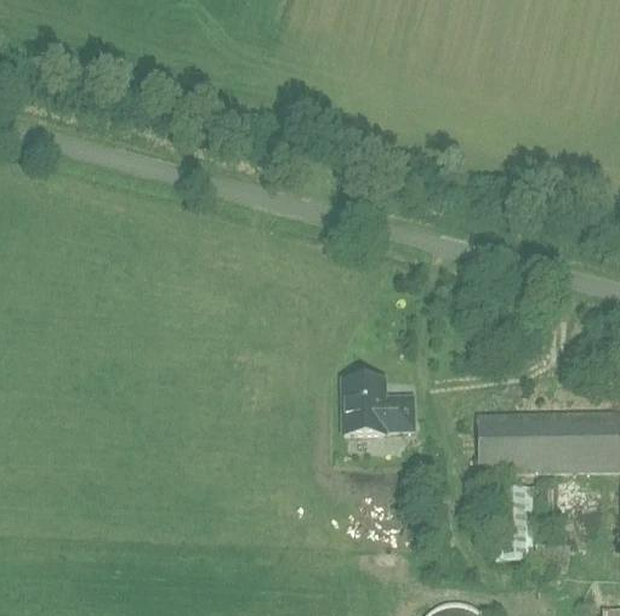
[(384,378),(353,380),(343,380),(345,434),(384,434),(384,431),(414,431),(413,398),(393,398),(393,400),(384,400),(384,378)]
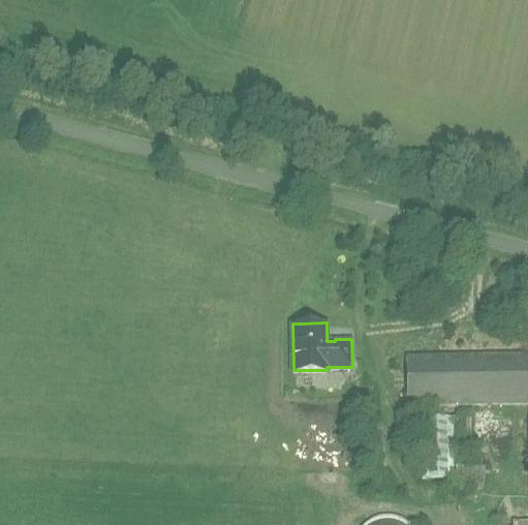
[(527,350),(405,354),(406,404),(527,401),(527,350)]
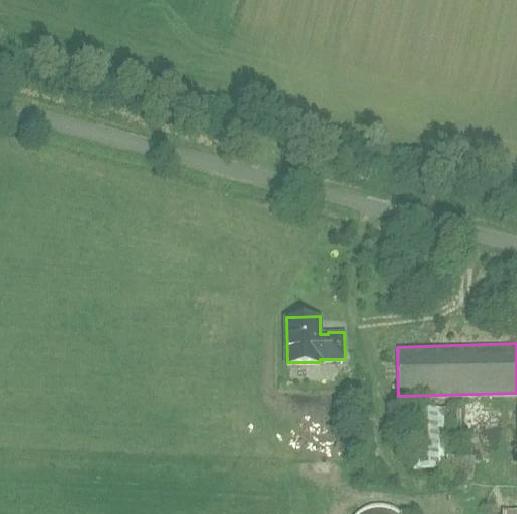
[(444,406),(411,406),(411,468),(444,468),(444,406)]
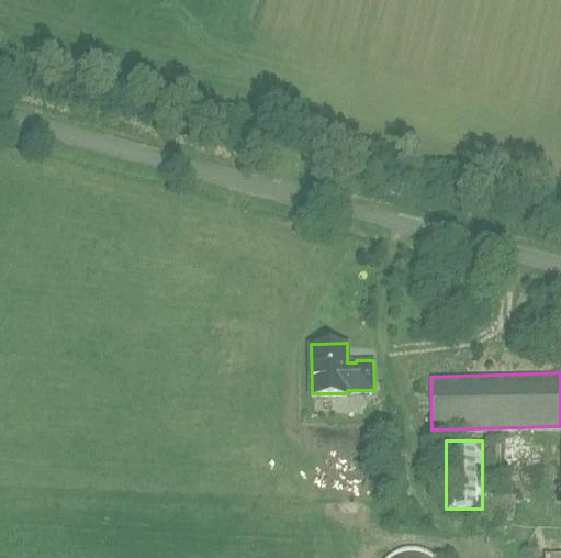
[(418,546),(405,546),(392,550),(385,557),(384,557),(438,557),(435,554),(427,549),(418,546)]
